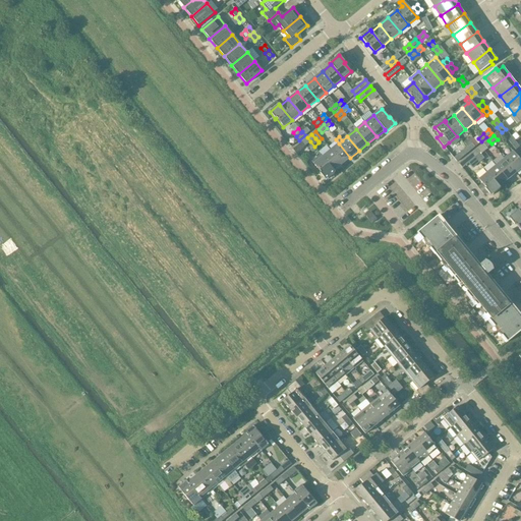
[(512,145),(515,141),(511,136),(507,139),(512,145)]
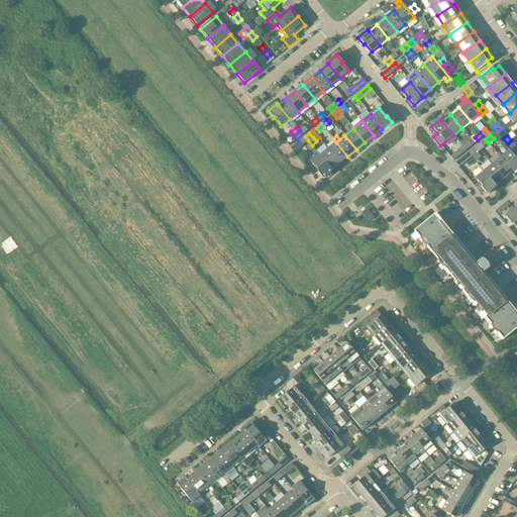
[(302,145),(308,140),(305,136),(299,141),(302,145)]
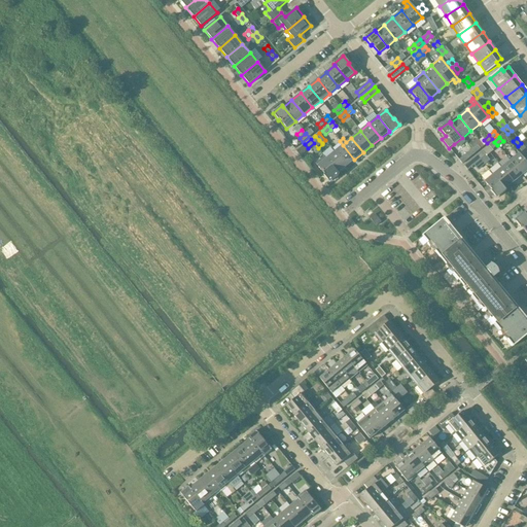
[(497,145),(494,142),(489,146),(492,150),(492,149),(496,146),(497,145)]
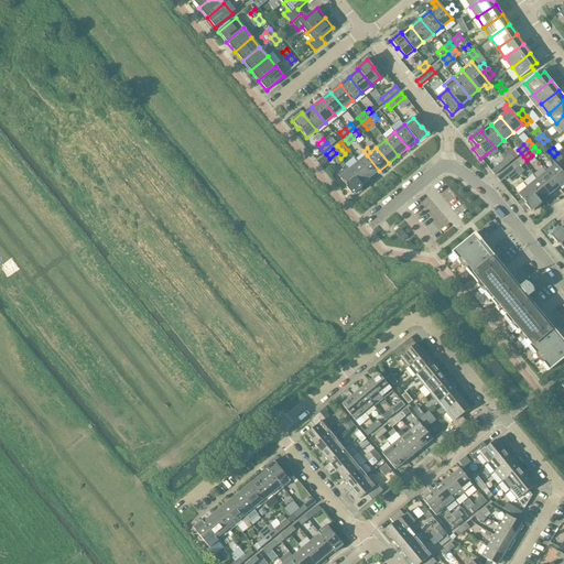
[(563,159),(557,153),(554,156),(559,163),(563,159)]
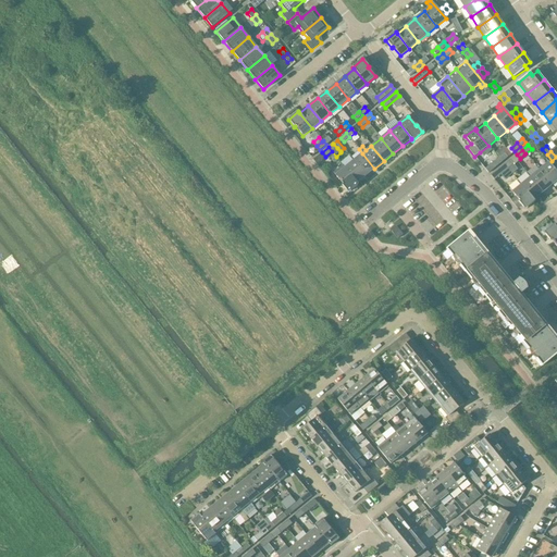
[(354,161),(366,176),(374,169),(362,153),(354,161)]
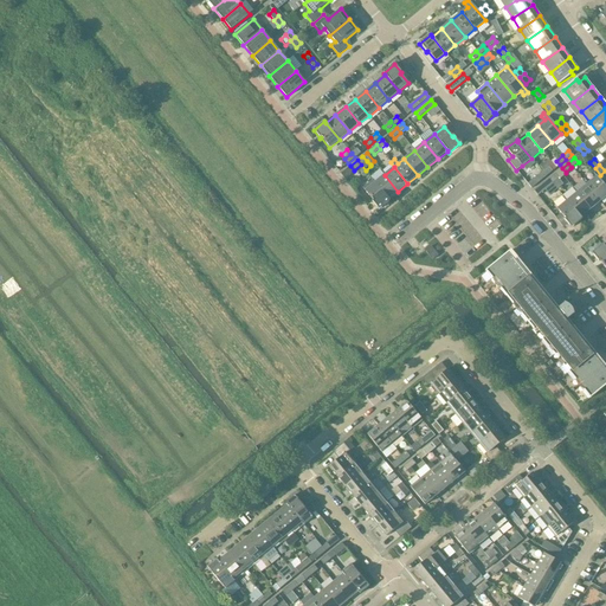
[(548,167),(542,172),(546,176),(553,172),(548,167)]
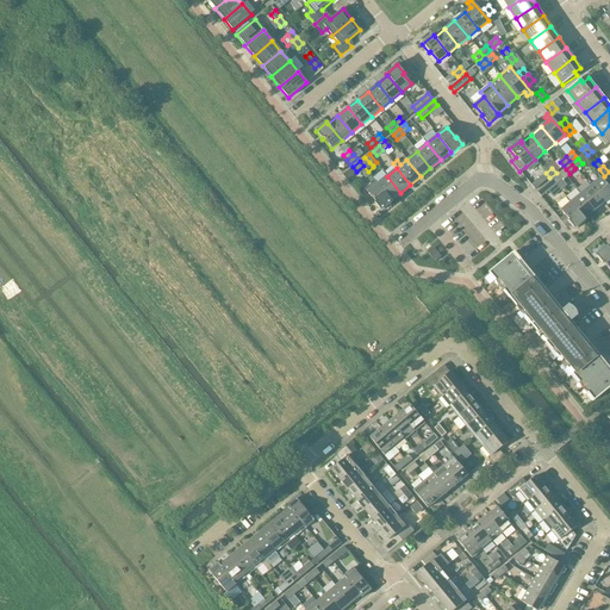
[(549,178),(546,173),(540,179),(543,184),(549,178)]
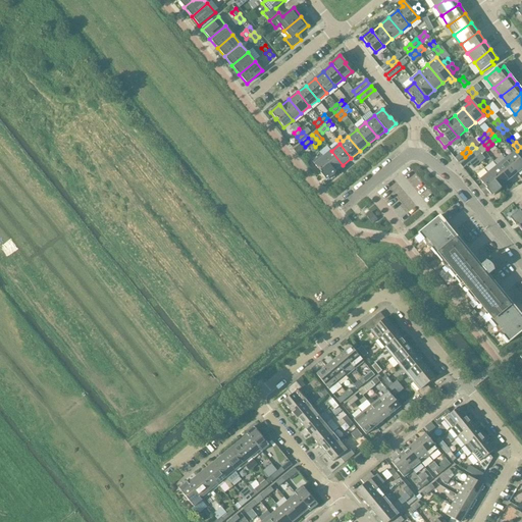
[(472,155),(475,158),(481,154),(478,150),(472,155)]
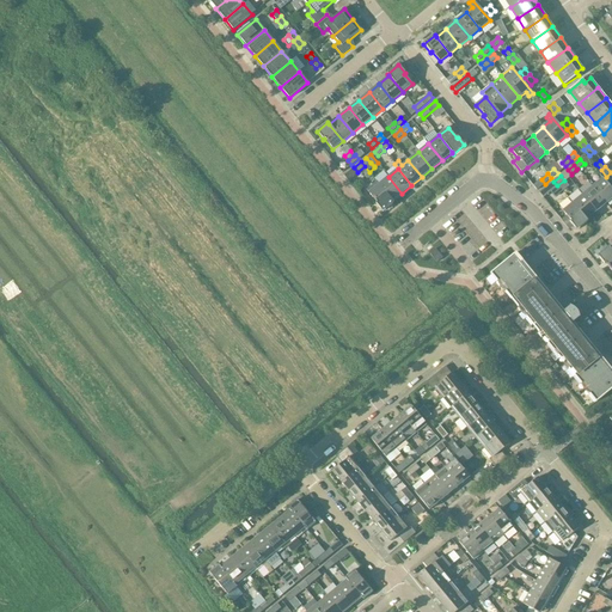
[(402,194),(389,177),(378,184),(392,201),(402,194)]
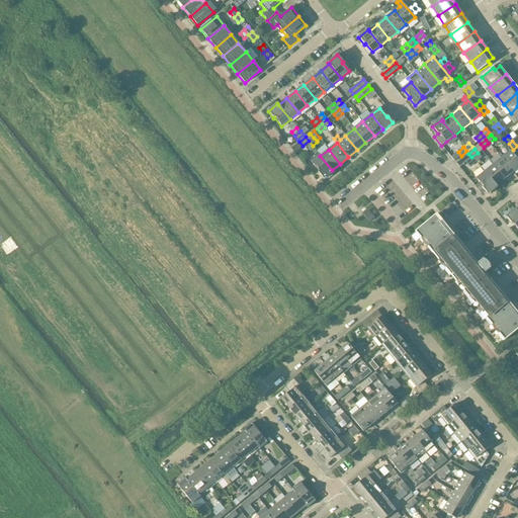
[(517,160),(510,151),(501,158),(513,172),(517,167),(517,160)]
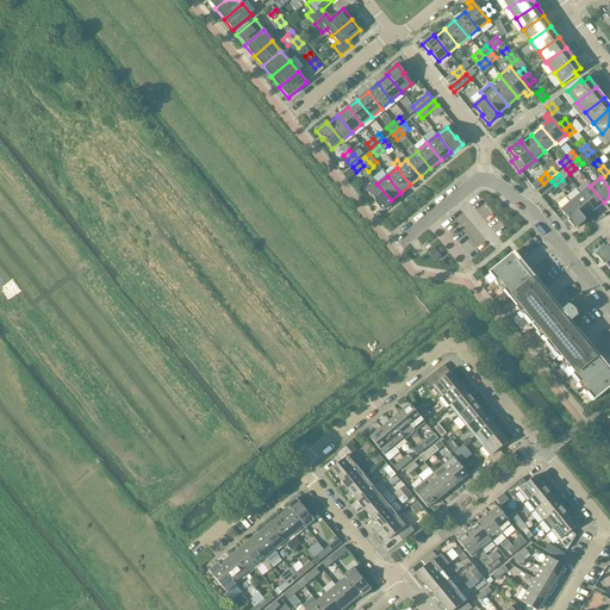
[(392,203),(391,200),(377,184),(374,181),(365,190),(375,203),(374,203),(381,211),(392,203)]
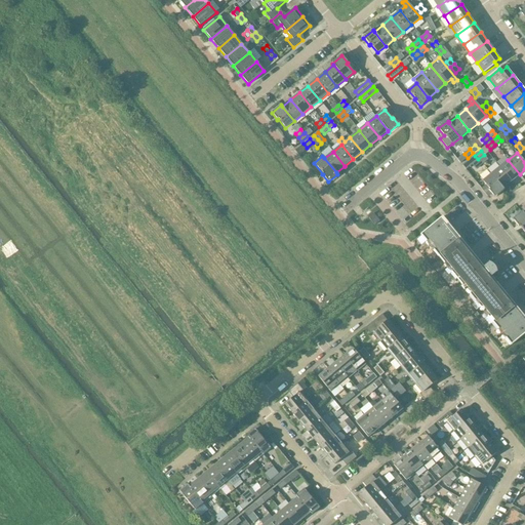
[(466,170),(478,159),(475,156),(462,166),(466,170)]
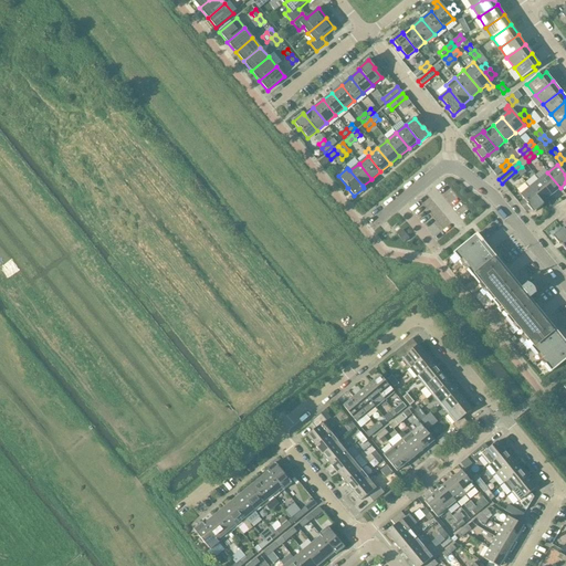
[(561,188),(547,173),(538,180),(551,196),(561,188)]
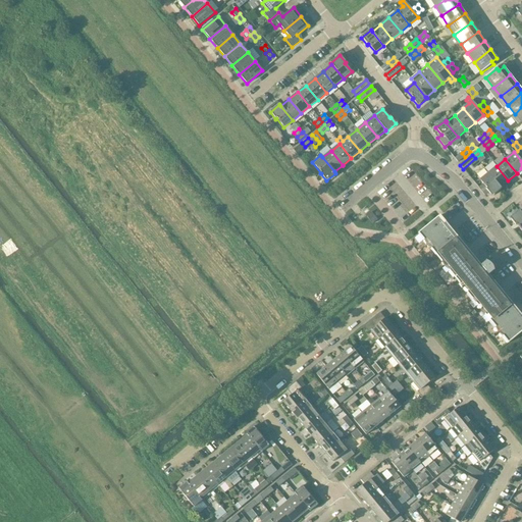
[(508,180),(497,166),(488,173),(500,188),(508,180)]
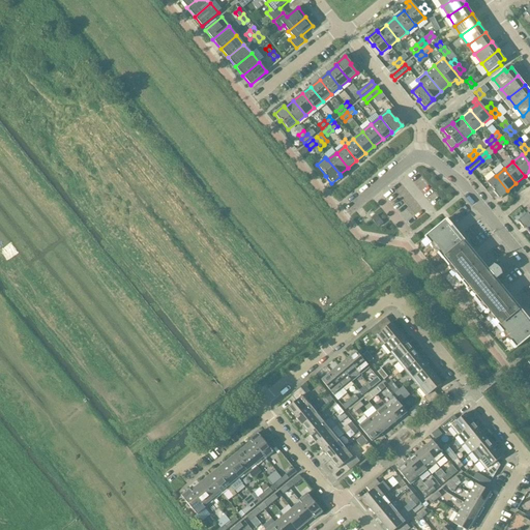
[(488,183),(491,187),(487,192),(493,199),(496,196),(499,200),(509,192),(507,190),(496,176),(488,183)]
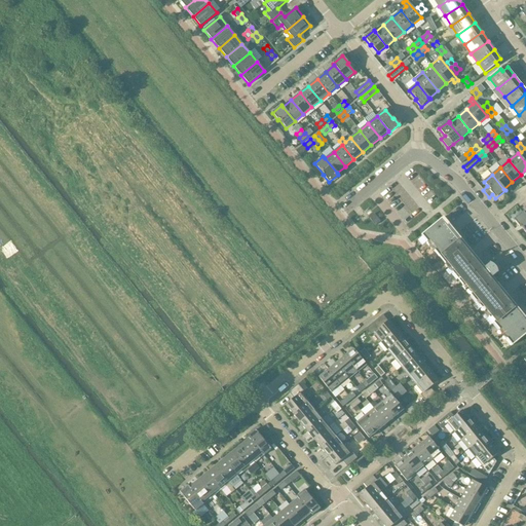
[(525,216),(524,214),(525,214),(523,213),(514,220),(520,227),(520,226),(525,233),(525,216)]
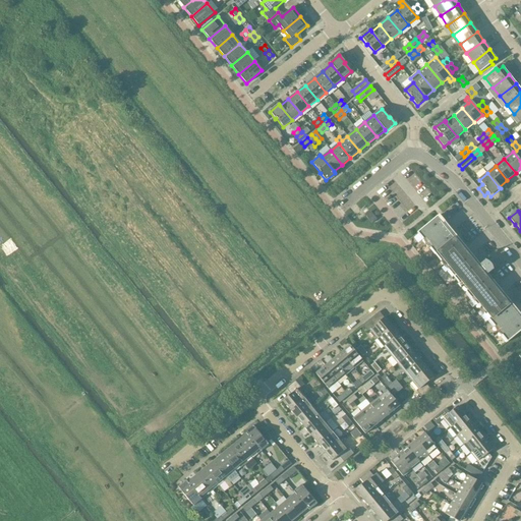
[(370,213),(365,216),(371,224),(377,220),(370,213)]
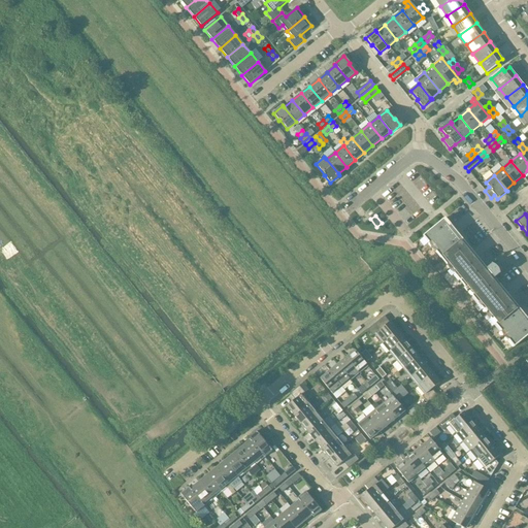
[(493,265),(492,265),(487,269),(444,219),(423,236),(465,288),(465,289),(466,291),(467,293),(468,294),(470,295),(471,296),(472,297),(515,348),(527,335),(527,319),(496,282),(500,278),(500,275),(500,273),(499,273),(499,271),(498,270),(498,269),(496,268),(495,266),(494,266),(493,265)]
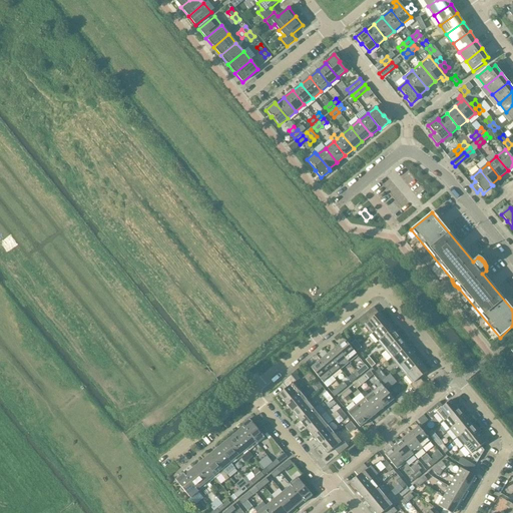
[(365,326),(371,334),(386,322),(379,313),(372,320),(367,314),(357,321),(362,327),(365,326)]
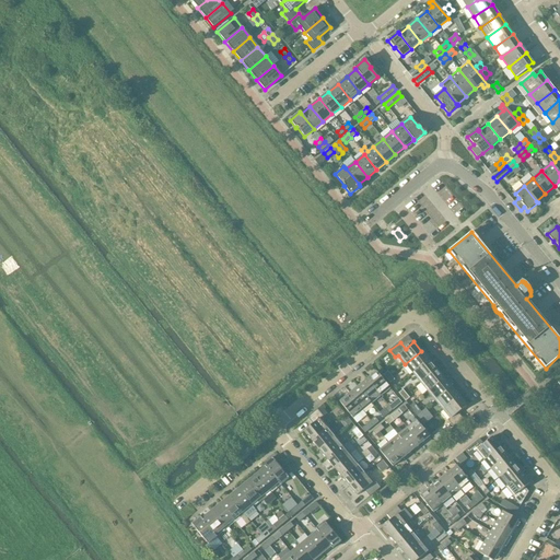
[(412,373),(429,360),(421,351),(405,364),(412,373)]
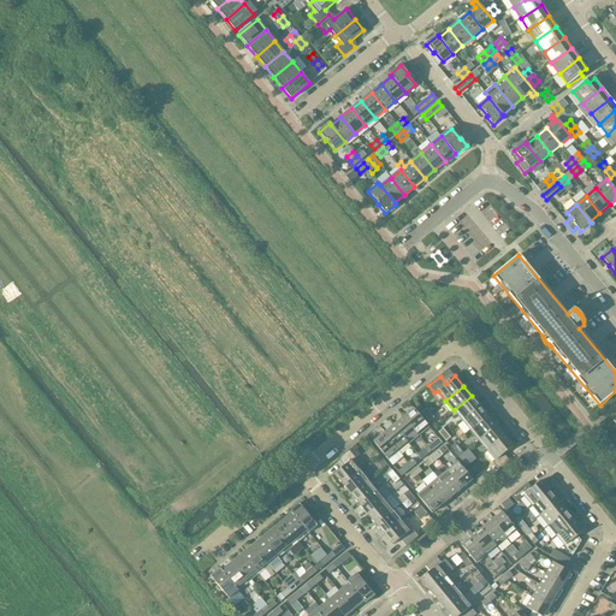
[(462,421),(480,407),(472,396),(454,410),(462,421)]
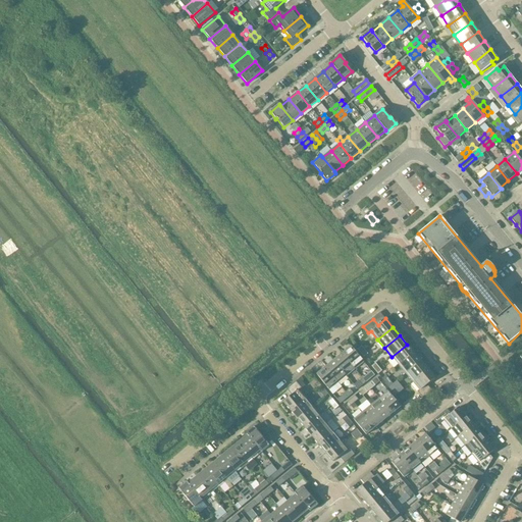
[(399,365),(414,353),(407,345),(392,357),(399,365)]
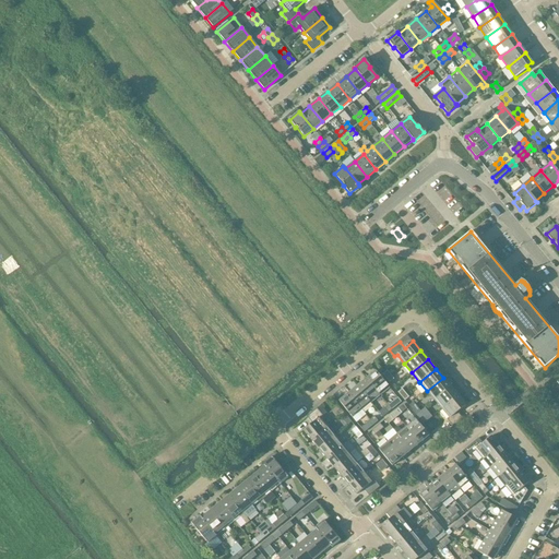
[(367,379),(380,395),(389,388),(376,371),(367,379)]
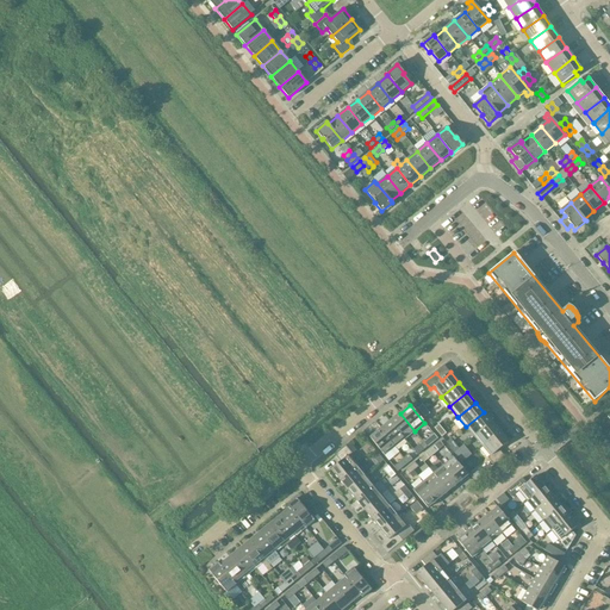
[(474,437),(492,422),(484,412),(466,427),(474,437)]
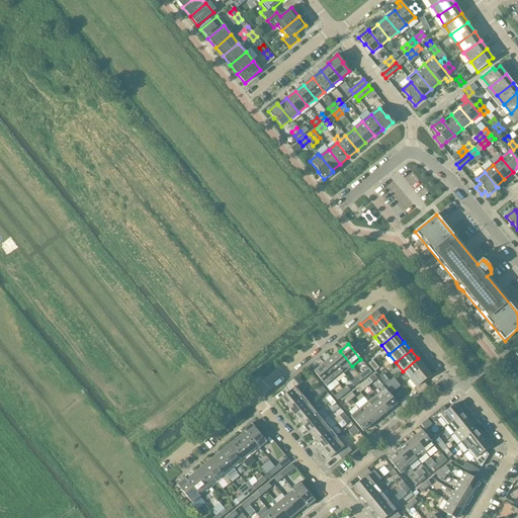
[(331,358),(344,373),(352,366),(340,351),(331,358)]
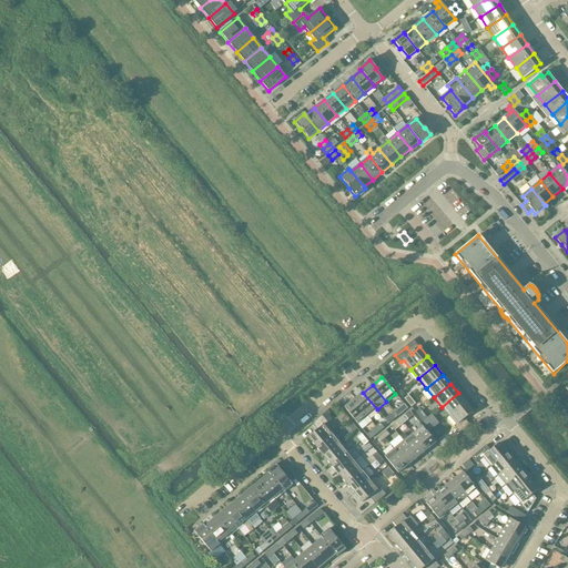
[(354,401),(367,417),(377,409),(363,393),(354,401)]
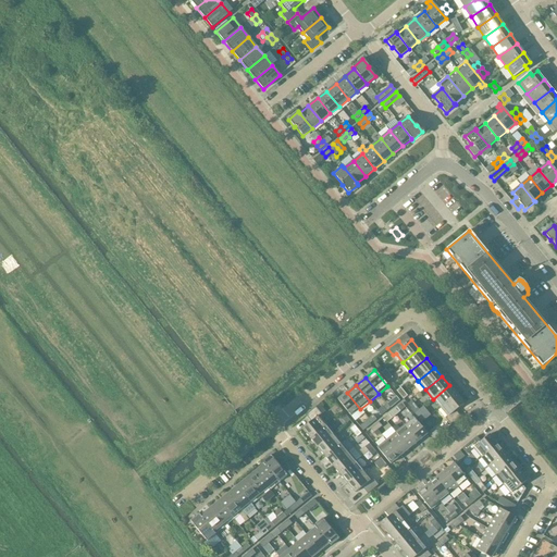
[(449,385),(433,399),(441,408),(456,395),(449,385)]
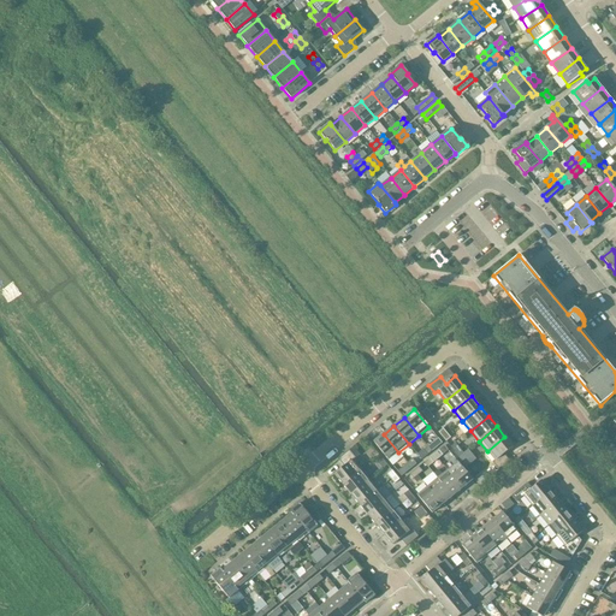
[(389,461),(398,452),(384,434),(373,443),(389,461)]
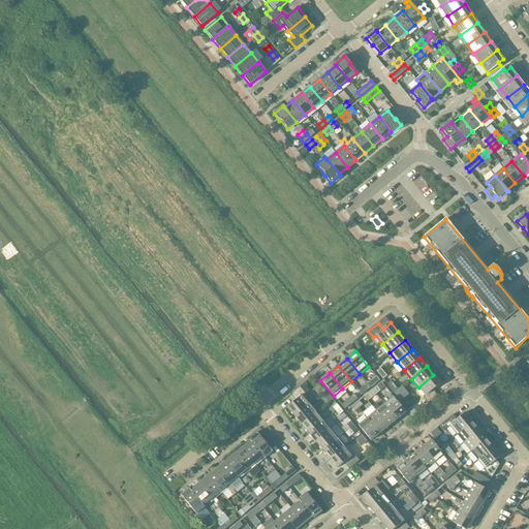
[(433,375),(418,387),(425,396),(423,398),(428,404),(438,397),(433,391),(440,383),(433,375)]
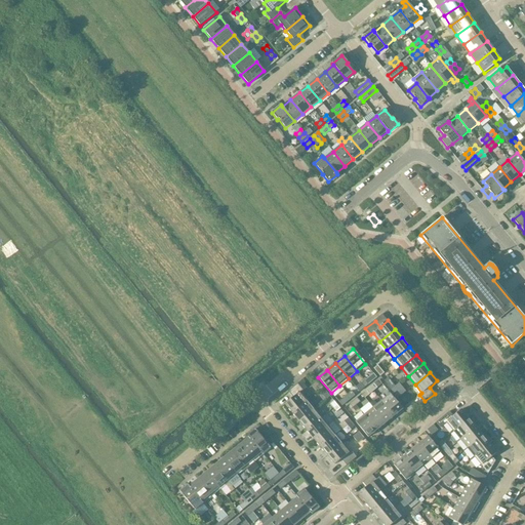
[(292,413),(308,401),(300,392),(303,390),(297,384),(288,392),(293,398),(285,404),(292,413)]
